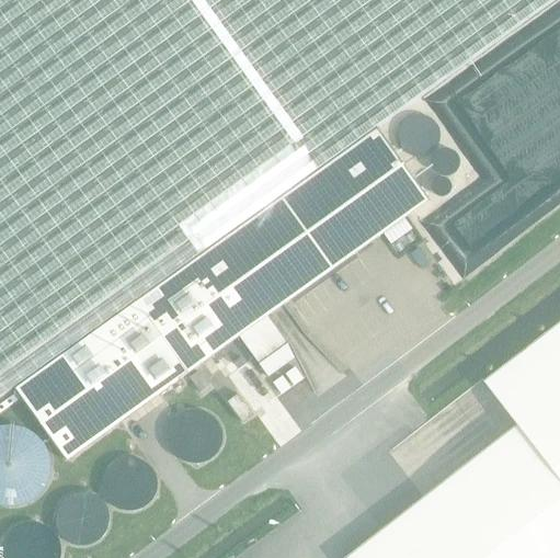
[(0,397),(14,388),(377,126),(552,0),(0,0),(0,397)]
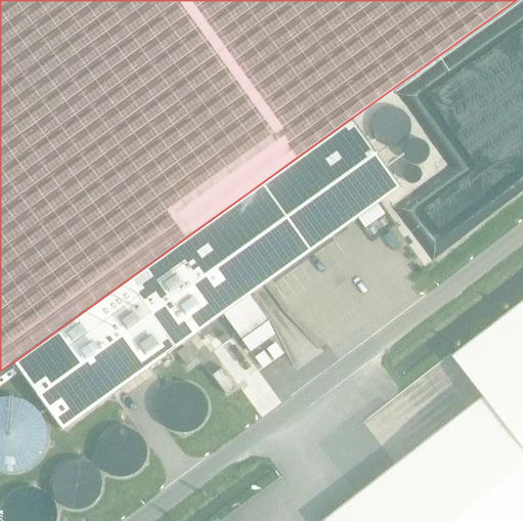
[(401,185),(352,118),(13,362),(61,430),(222,314),(240,339),(266,319),(249,296),(401,185)]
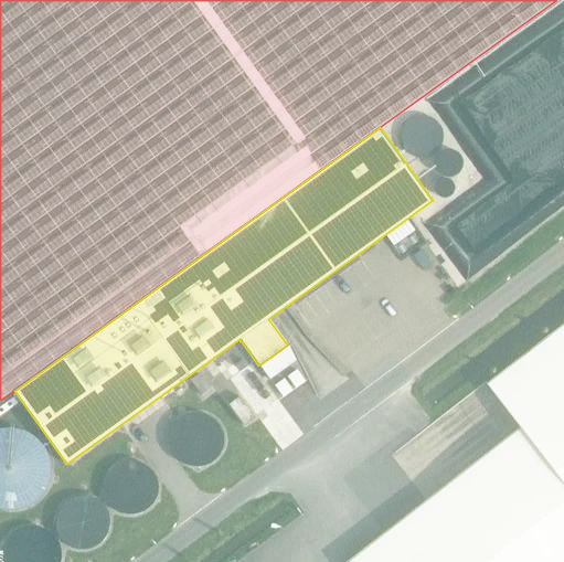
[(563,561),(563,322),(487,383),(520,426),(347,561),(346,561),(563,561)]
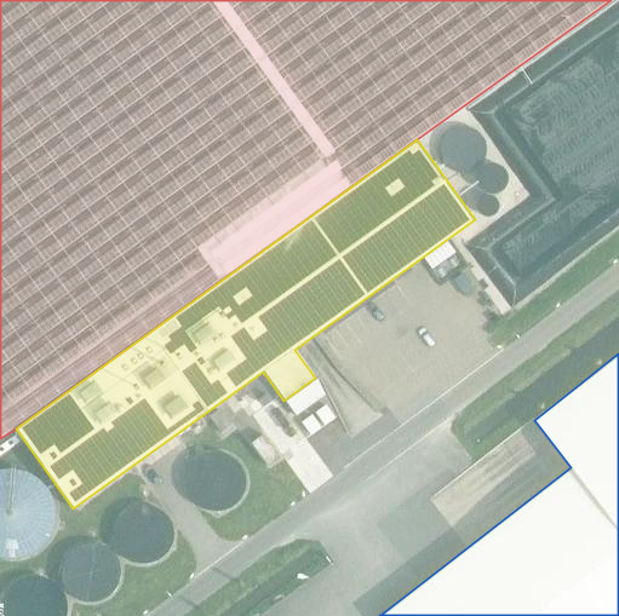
[(231,424),(221,408),(210,415),(222,431),(231,424)]
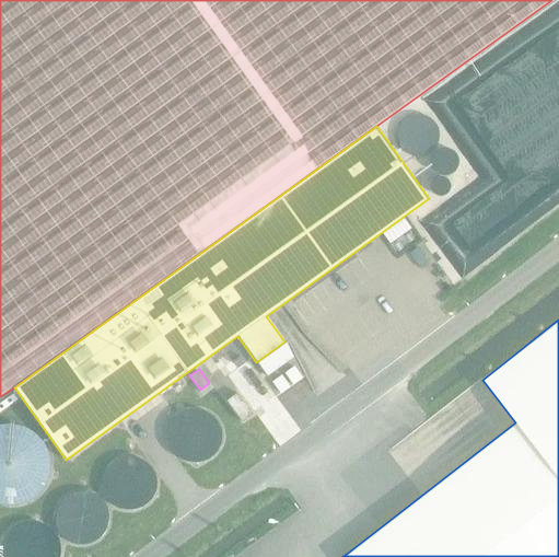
[(242,420),(253,413),(236,392),(226,399),(242,420)]
